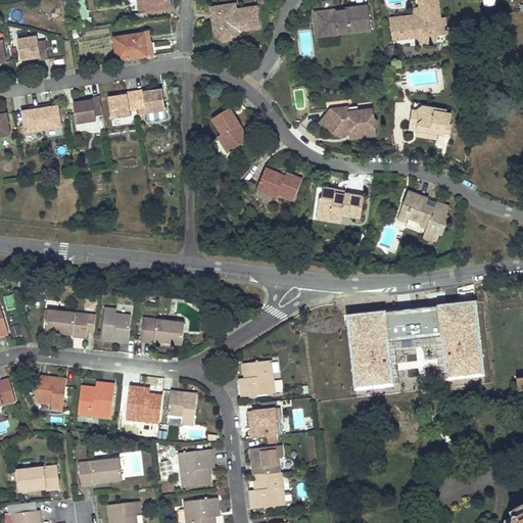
[(78,0),(80,14),(87,14),(84,0),(78,0)]
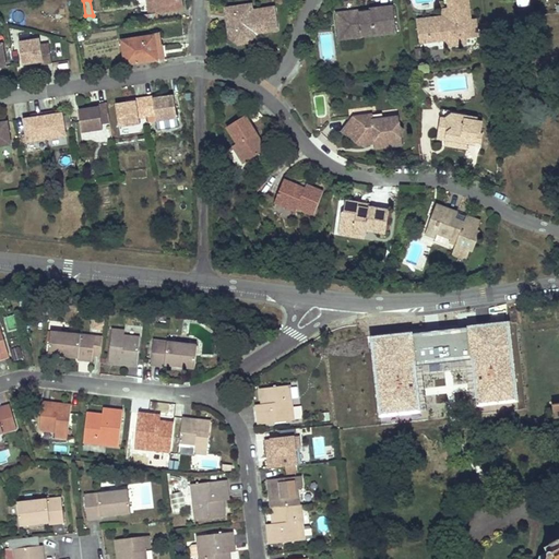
[(155,0),(158,13),(183,10),(181,0),(155,0)]
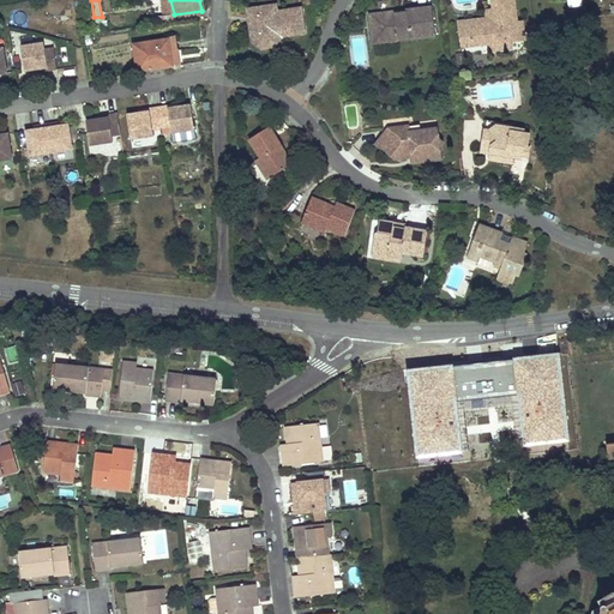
[(498,26),(471,29),(473,44),(491,43),(513,41),(528,40),(527,23),(519,24),(517,0),(494,0),(497,8),(498,26)]
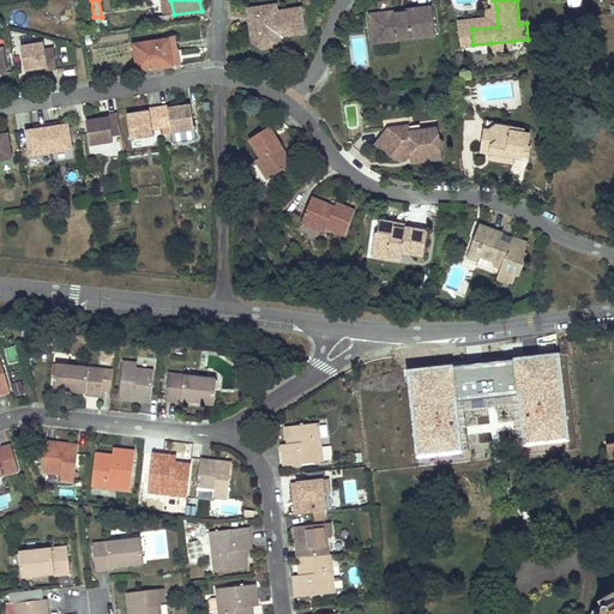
[(259,8),(247,10),(250,31),(259,30),(260,41),(272,38),(280,32),(284,32),(286,37),(307,35),(304,10),(280,13),(262,16),(259,8)]
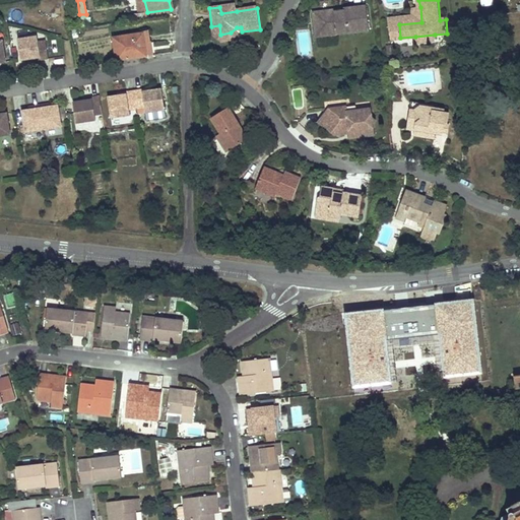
[(315,13),(318,38),(370,31),(367,7),(352,8),(346,9),(347,11),(336,13),(336,11),(315,13)]
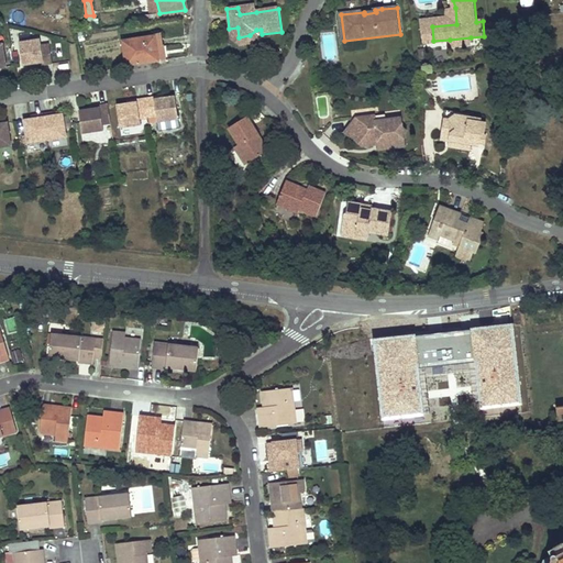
[(422,20),(424,43),(433,41),(432,26),(456,24),(455,8),(448,9),(449,17),(422,20)]
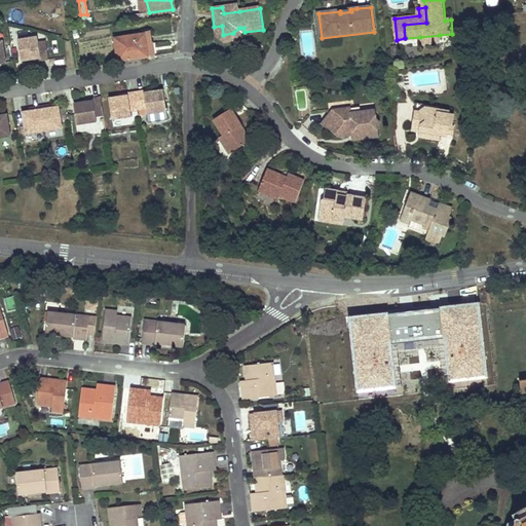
[(225,43),(236,42),(245,32),(243,28),(239,28),(233,33),(223,35),(222,26),(214,27),(215,35),(225,43)]
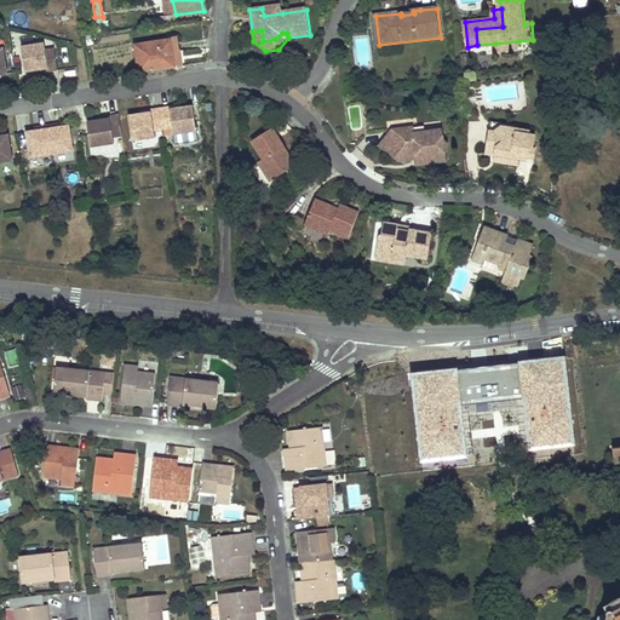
[(178,39),(135,46),(139,74),(176,68),(183,67),(178,39)]
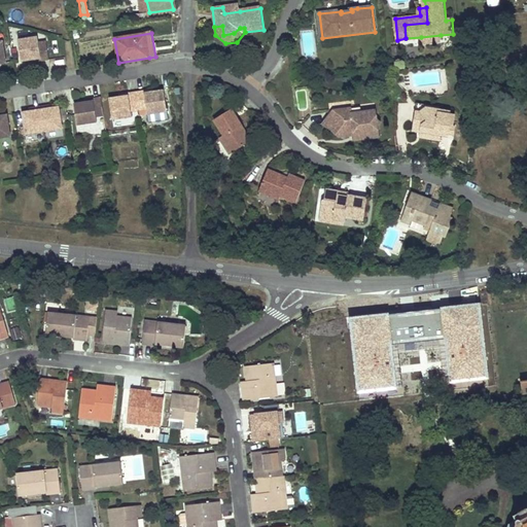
[(441,35),(421,37),(421,43),(441,41),(441,35)]
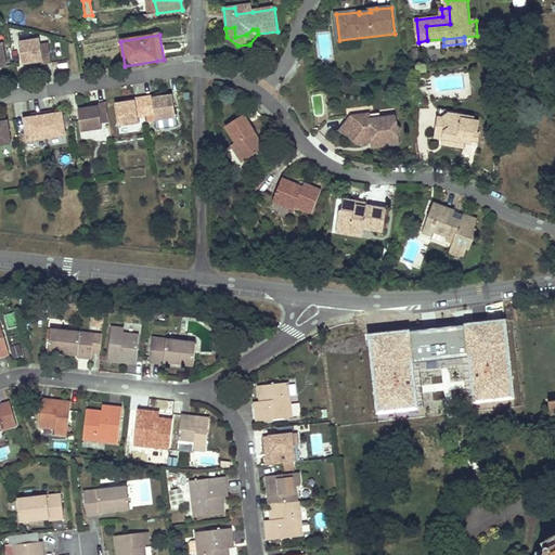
[(40,39),(20,42),(23,65),(28,65),(35,64),(42,63),(42,66),(53,64),(50,44),(41,46),(40,39)]
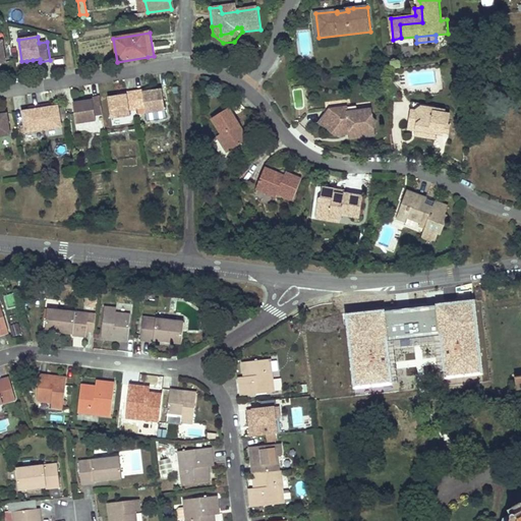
[(136,93),(138,111),(146,110),(147,116),(165,113),(162,91),(153,92),(145,94),(143,92),(136,93)]
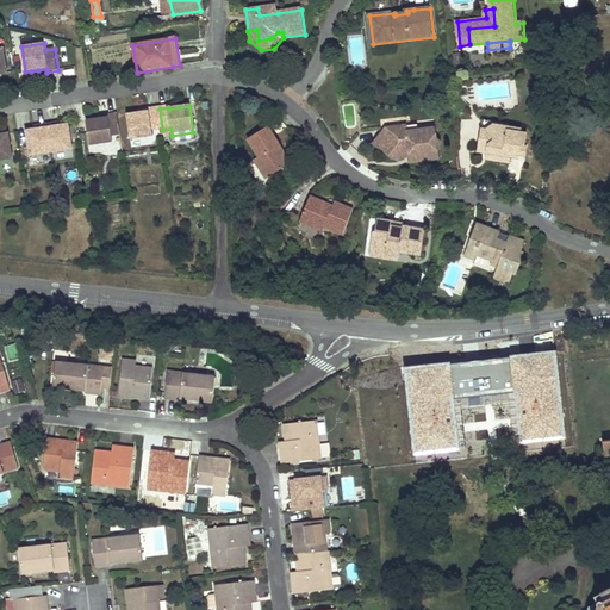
[(153,138),(151,132),(162,130),(160,109),(149,110),(149,112),(142,113),(128,116),(131,141),(153,138)]
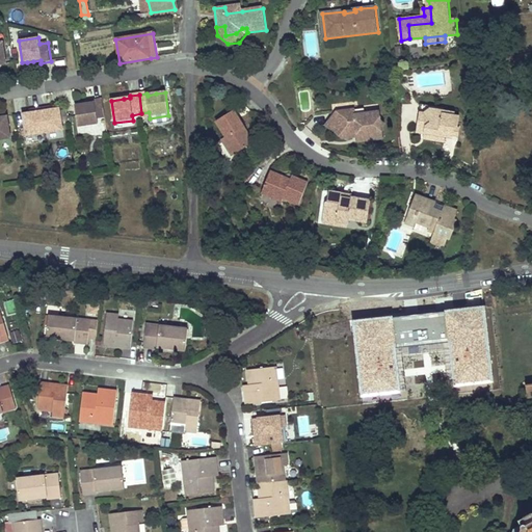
[(106,120),(103,100),(96,101),(90,101),(91,104),(86,105),(77,106),(80,128),(99,126),(98,121),(106,120)]
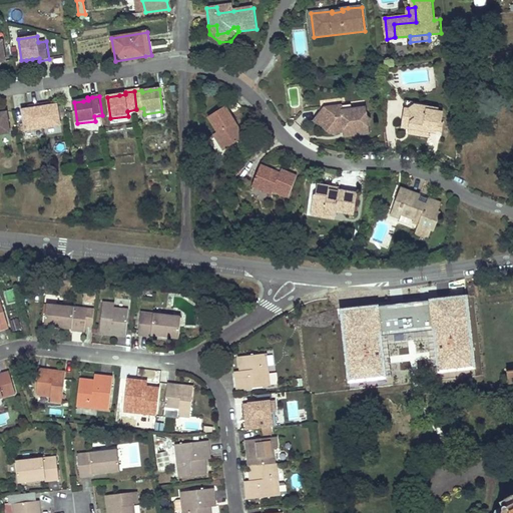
[(416,103),(410,108),(416,117),(411,121),(409,129),(418,130),(417,133),(423,134),(430,136),(431,131),(438,132),(438,129),(440,122),(442,122),(443,111),(439,110),(429,109),(429,106),(416,103)]
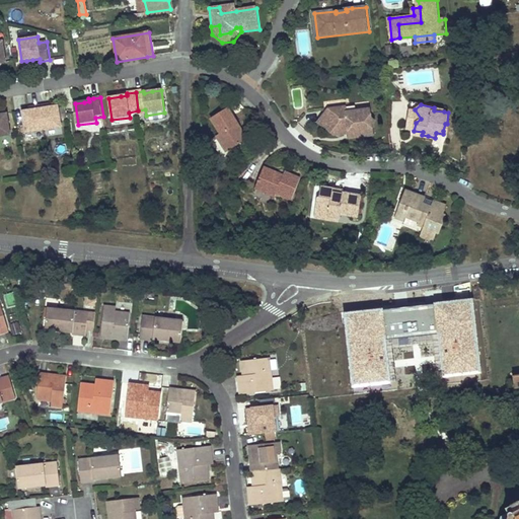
[(49,109),(48,106),(41,107),(45,132),(62,129),(60,108),(55,108),(53,109),(49,109)]
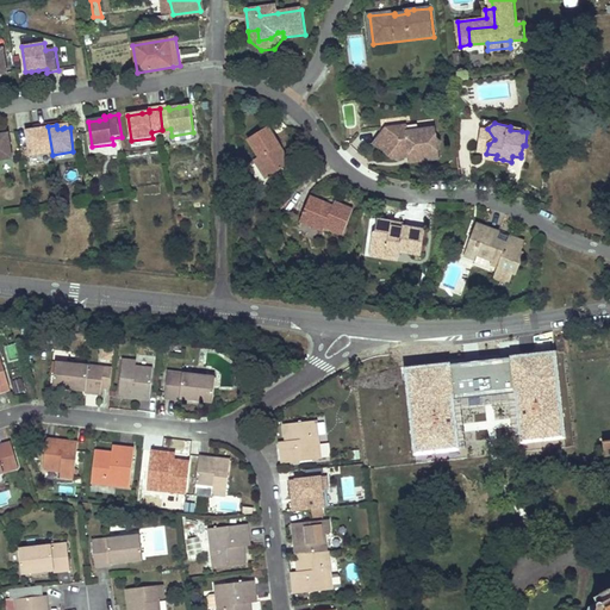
[(53,155),(48,126),(39,128),(41,131),(33,132),(29,134),(31,157),(53,155)]
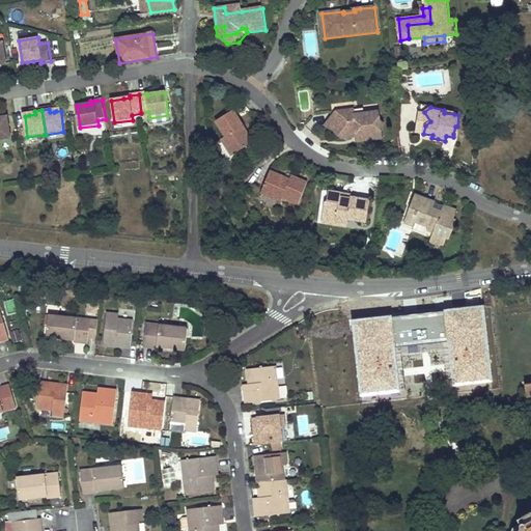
[(358,135),(359,142),(384,139),(383,129),(385,124),(383,122),(381,112),(366,114),(366,110),(333,113),(334,118),(326,128),(333,133),(339,137),(348,136),(347,132),(358,132),(358,135)]
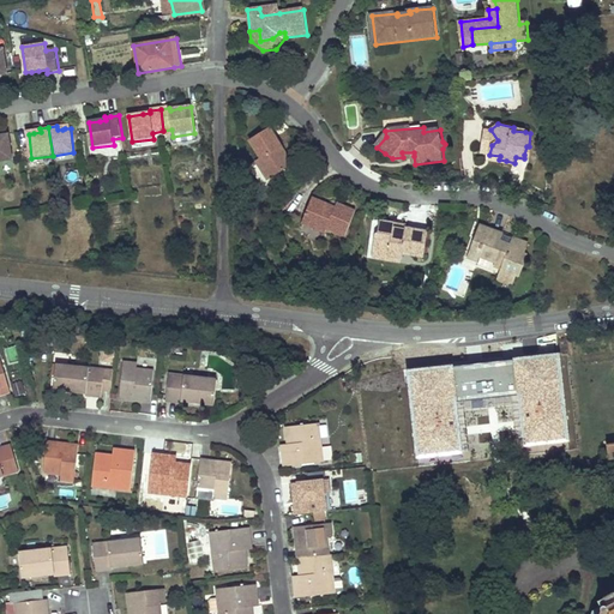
[(283,149),(272,128),(246,144),(257,162),(254,163),(265,184),(289,170),(278,151),(283,149)]
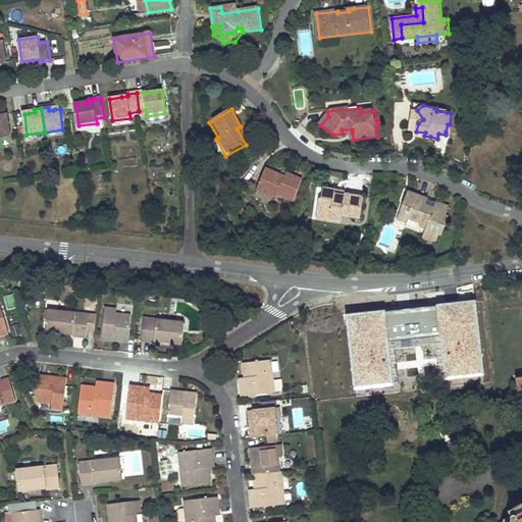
[(418,123),(423,119),(417,110),(413,110),(409,128),(416,132),(418,123)]
